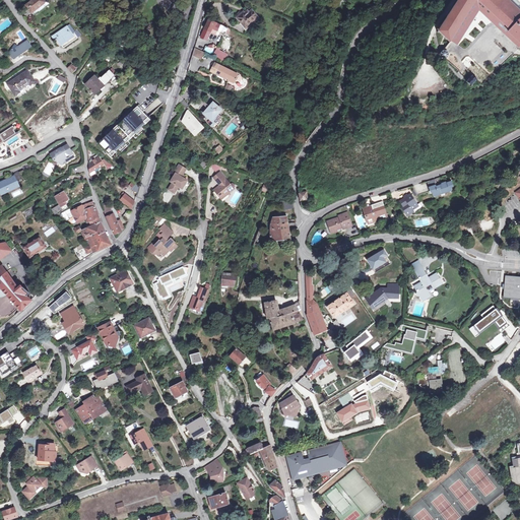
[(39,11),(40,12),(49,5),(46,1),(45,2),(43,0),(33,0),(25,6),(34,15),(39,11)]
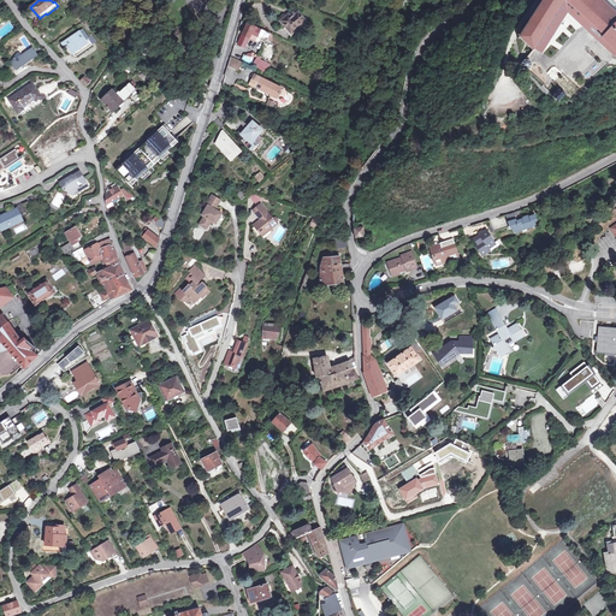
[(542,0),(520,37),(534,51),(563,5),(566,0),(569,0),(606,36),(605,40),(615,51),(615,12),(603,0),(542,0)]
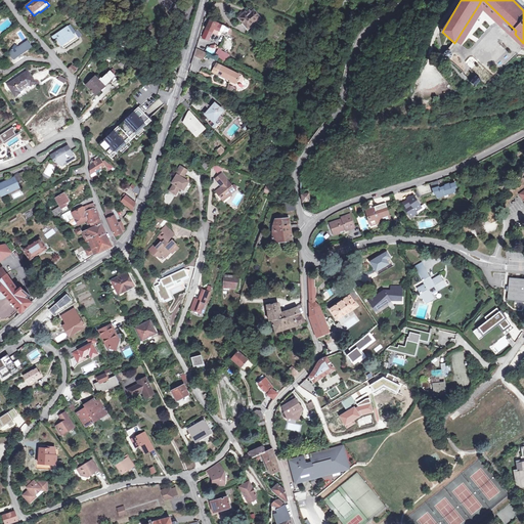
[(484,0),(481,0),(479,4),(523,50),(523,49),(523,43),(515,34),(516,31),(484,0)]
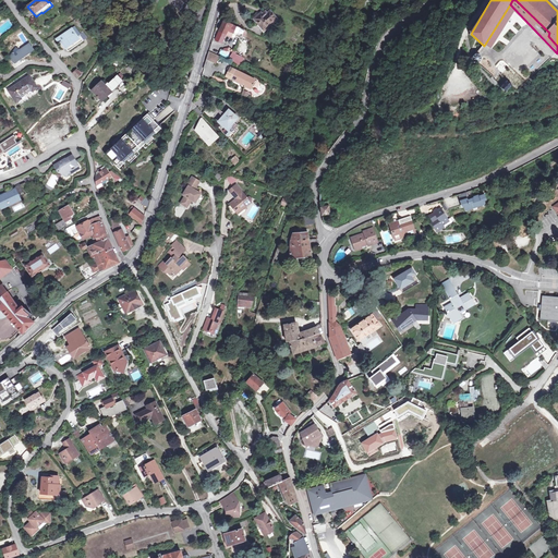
[(262,29),(276,19),(269,11),(267,14),(263,17),(261,15),(259,14),(254,19),(258,25),(262,29)]
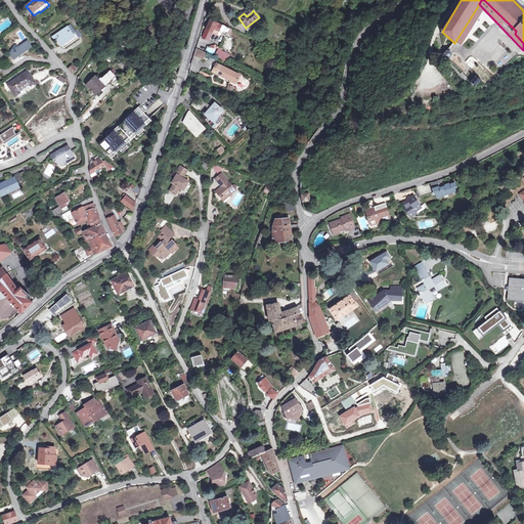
[(246,28),(243,24),(241,25),(247,32),(261,19),(260,16),(259,17),(246,28)]
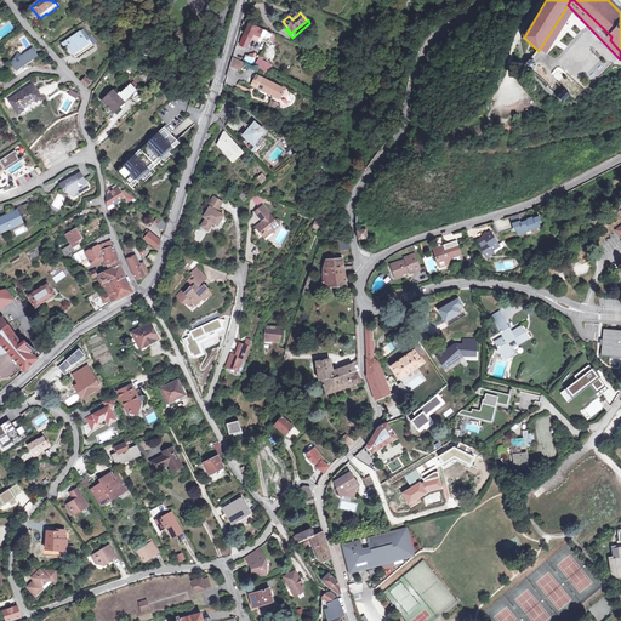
[(252,36),(254,34),(257,36),(269,41),(273,34),(249,24),(239,45),(246,49),(252,36)]
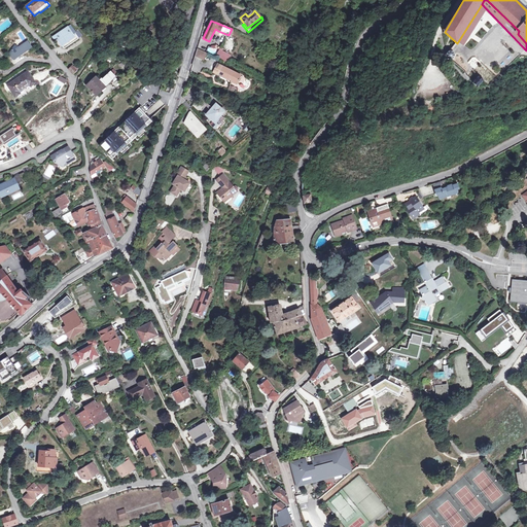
[(58,40),(65,48),(79,38),(77,35),(75,36),(68,27),(53,37),(56,41),(58,40)]
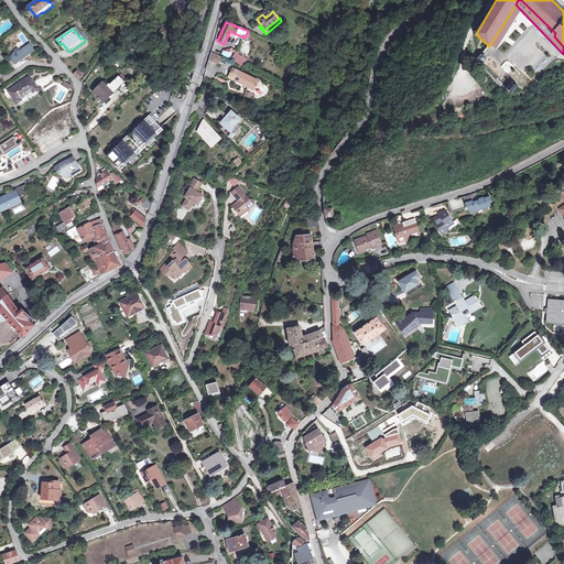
[(33,50),(30,44),(19,52),(15,50),(10,57),(14,63),(33,50)]
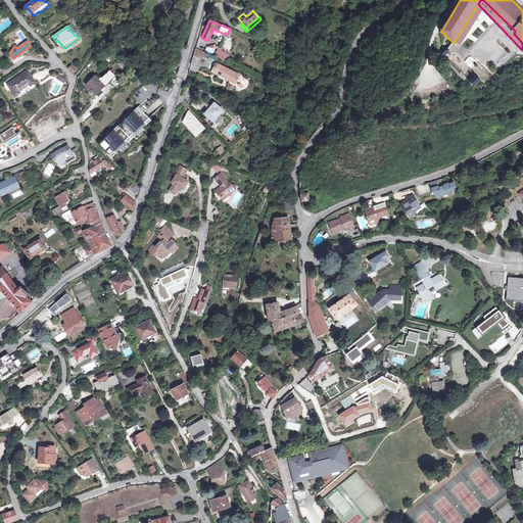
[(214,55),(217,48),(208,44),(205,51),(214,55)]
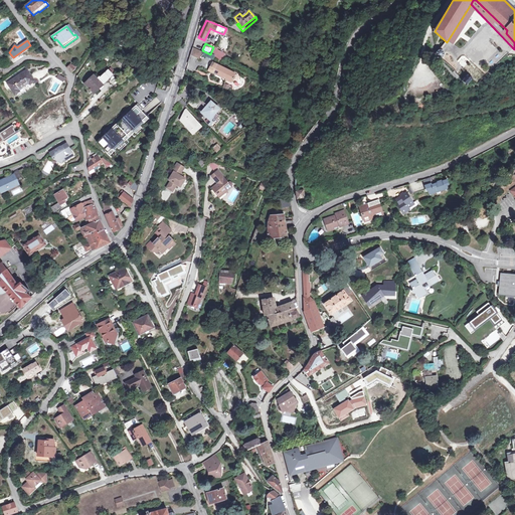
[(191,56),(201,59),(203,51),(193,48),(191,56)]
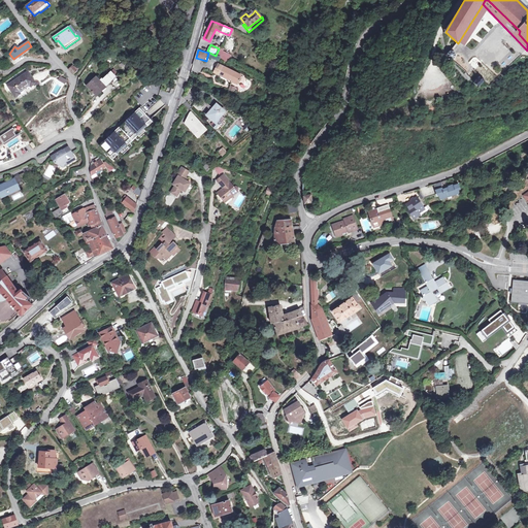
[(228,63),(230,59),(218,54),(216,57),(227,63),(228,63)]
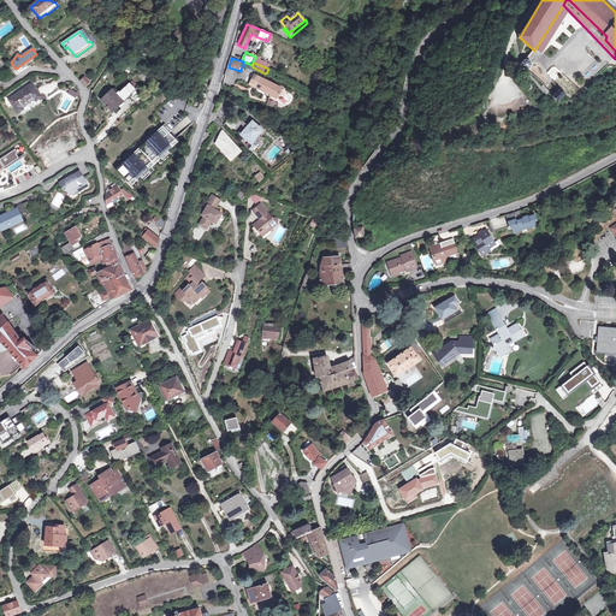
[(280,93),(279,93),(282,89),(261,78),(255,88),(277,99),(278,95),(279,95),(280,93)]
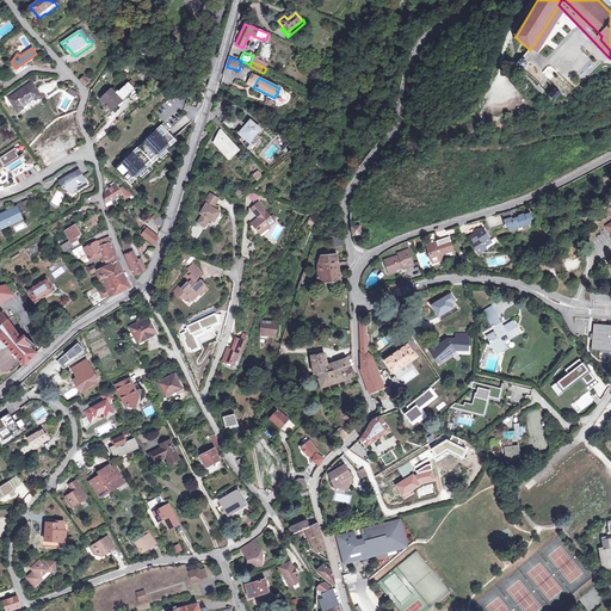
[(24,109),(23,106),(35,99),(36,100),(42,97),(32,84),(8,99),(18,113),(24,109)]
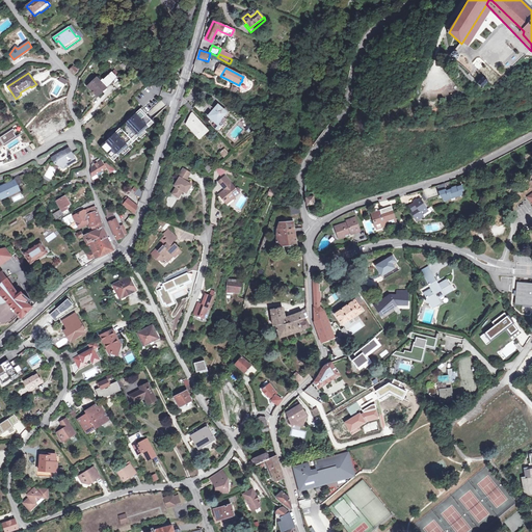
[(113,81),(108,77),(102,82),(98,78),(88,86),(97,97),(113,81)]
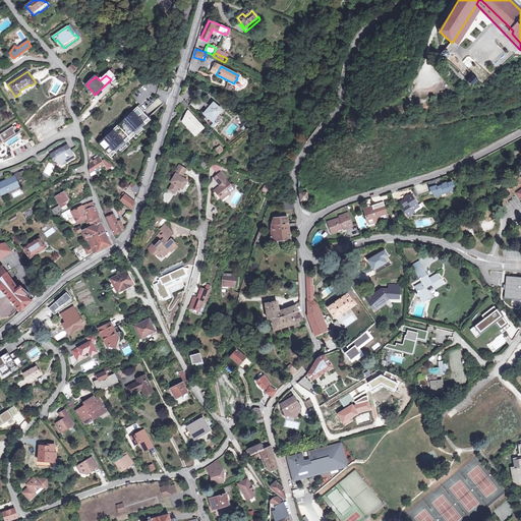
[(480,79),(475,76),(469,82),(473,87),(480,79)]
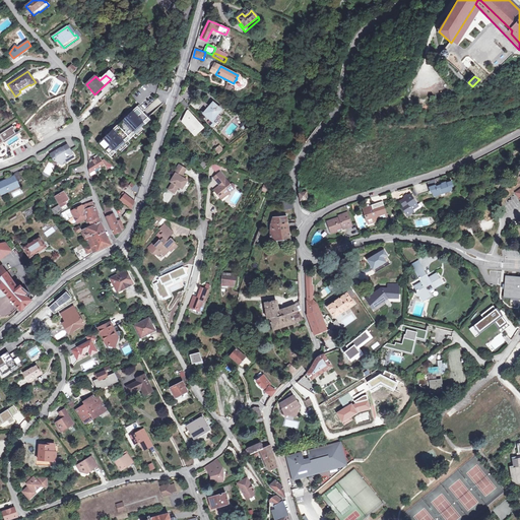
[(164,91),(166,84),(157,82),(156,89),(164,91)]
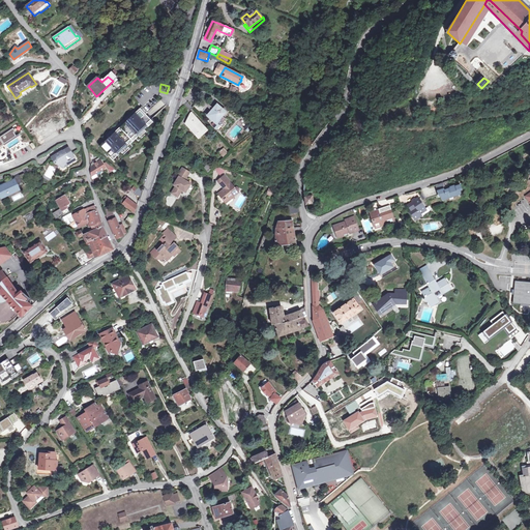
[(187,102),(184,105),(190,111),(193,108),(187,102)]
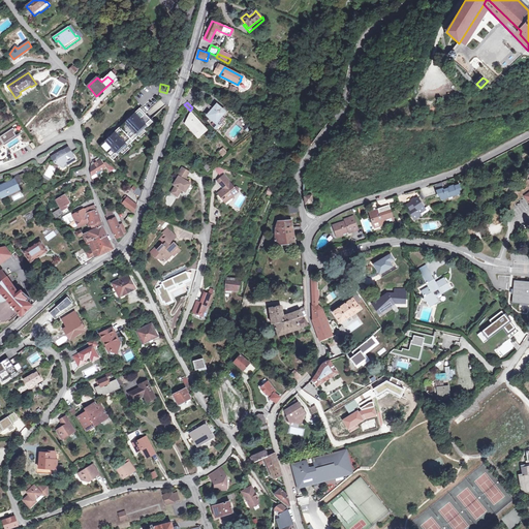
[(216,129),(223,122),(224,121),(220,118),(225,113),(216,104),(208,116),(216,123),(213,126),(216,129)]
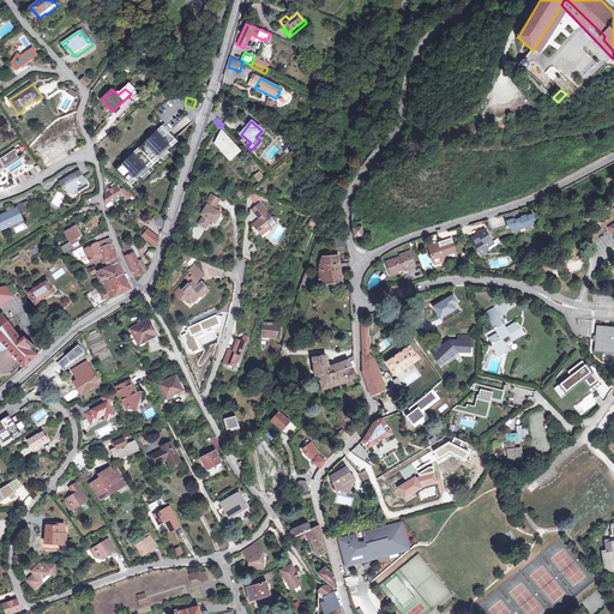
[(164,124),(114,170),(132,190),(154,169),(151,167),(157,162),(160,164),(174,151),(170,149),(178,142),(169,132),(170,130),(164,124)]
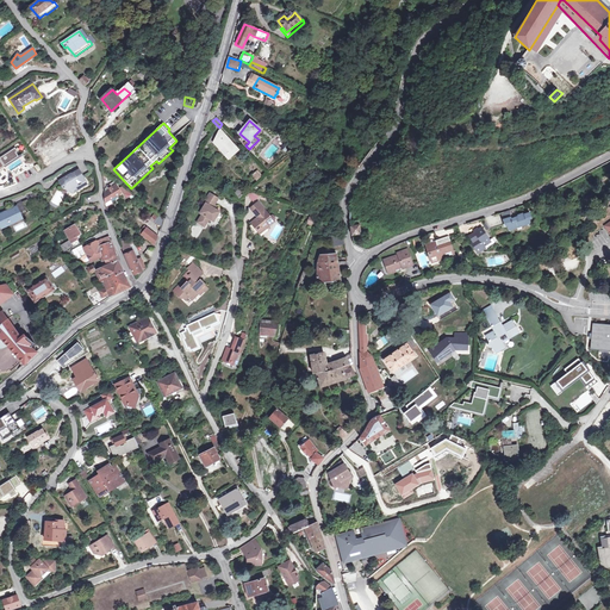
[(273,129),(268,125),(266,129),(269,132),(262,142),(266,145),(274,135),(273,129)]
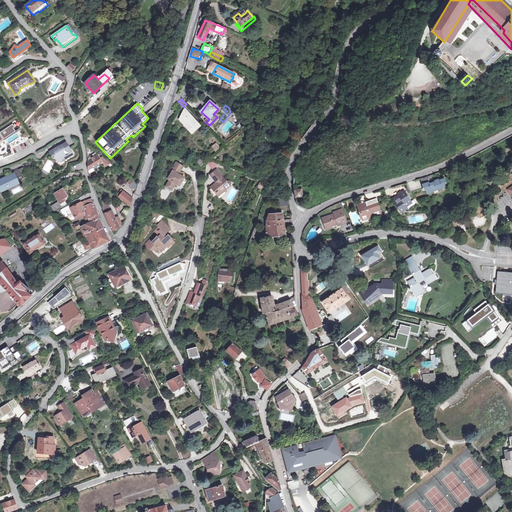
[(191,128),(197,122),(185,110),(181,117),(182,119),(191,128)]
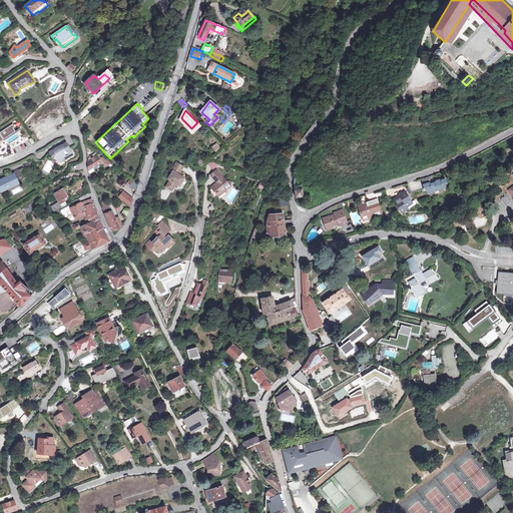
[(191,128),(182,119),(181,121),(191,131),(199,124),(197,122),(191,128)]
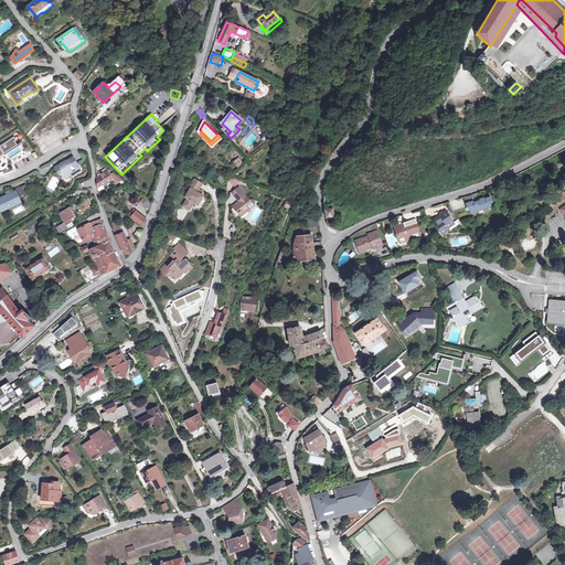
[(60,174),(67,179),(70,174),(73,173),(74,174),(80,172),(80,170),(74,159),(67,163),(66,161),(55,168),(59,176),(60,174)]
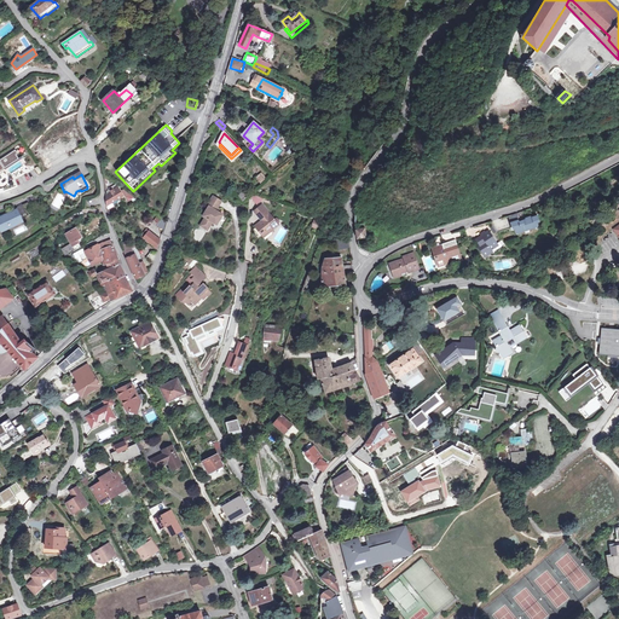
[(117,187),(111,192),(105,196),(105,202),(106,207),(123,196),(117,187)]
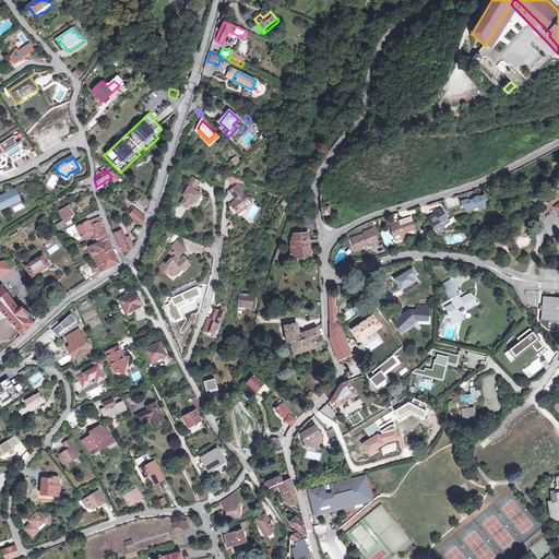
[(120,178),(111,171),(109,173),(116,181),(120,178)]
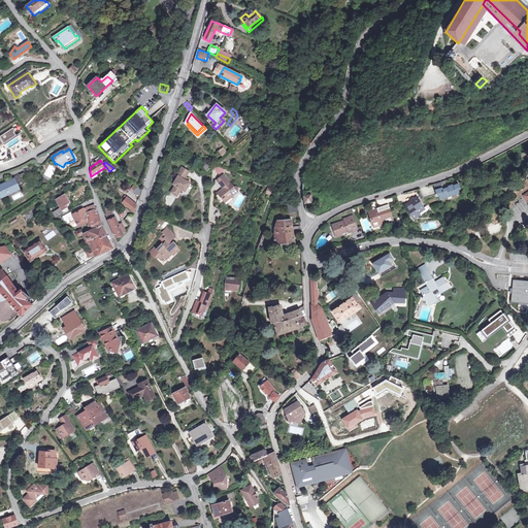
[(209,169),(213,166),(209,162),(203,168),(207,173),(210,170),(209,169)]
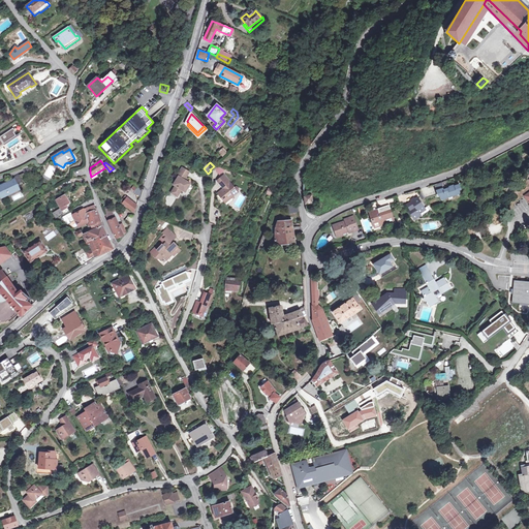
[(184,180),(186,178),(189,172),(182,167),(177,176),(178,177),(173,185),(175,186),(170,193),(177,197),(181,190),(185,192),(190,184),(186,181),(184,180)]
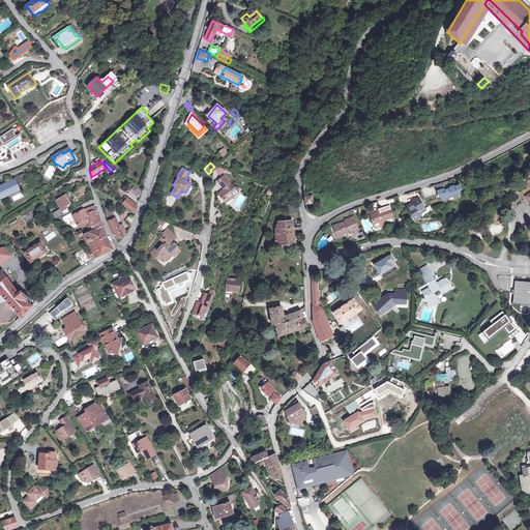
[(217,194),(225,201),(228,199),(229,201),(238,193),(224,175),(217,180),(224,188),(217,194)]
